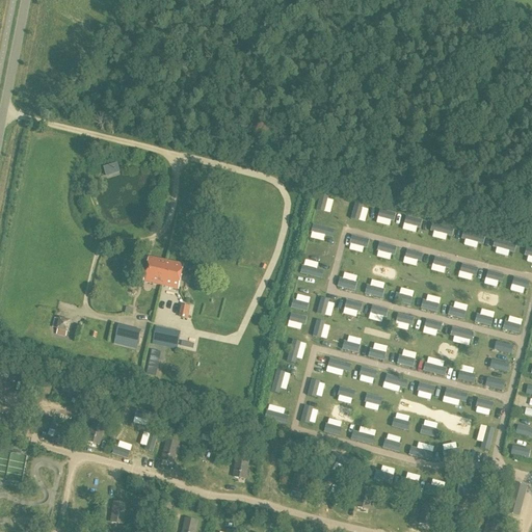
[(117,164),(104,167),(106,176),(120,173),(117,164)]
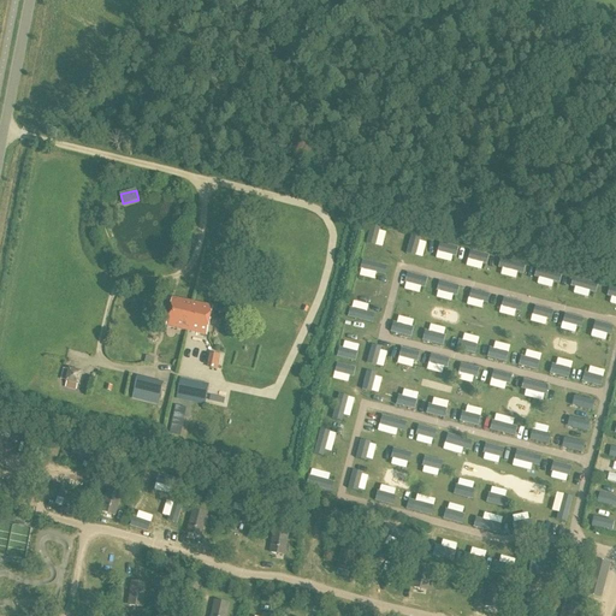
[(380,229),(371,226),(367,244),(375,247),(380,229)]
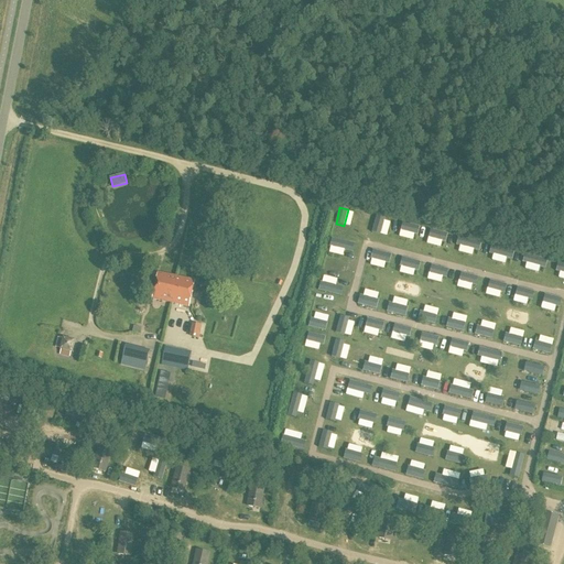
[(384,218),(376,216),(372,232),(380,235),(384,218)]
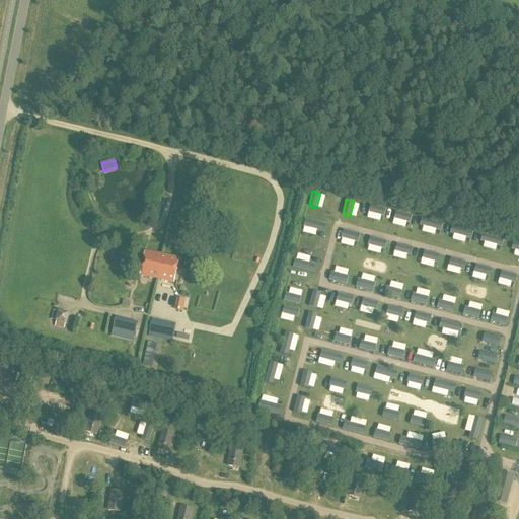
[(385,209),(370,205),(368,213),(384,216),(385,209)]
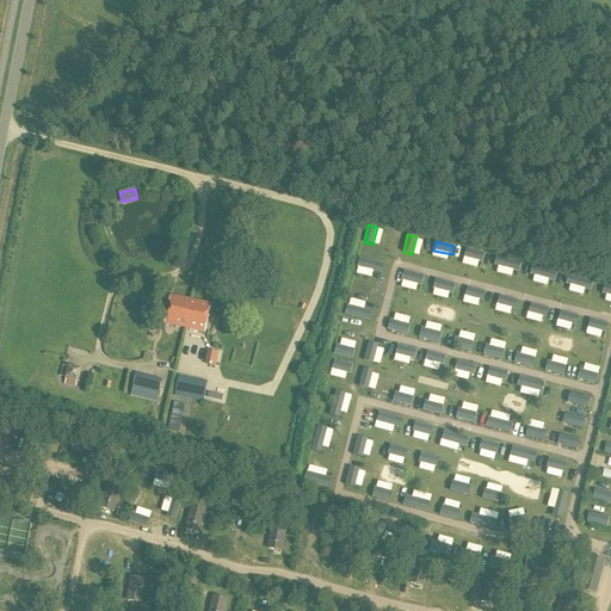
[(485,254),(466,250),(464,258),(482,263),(485,254)]
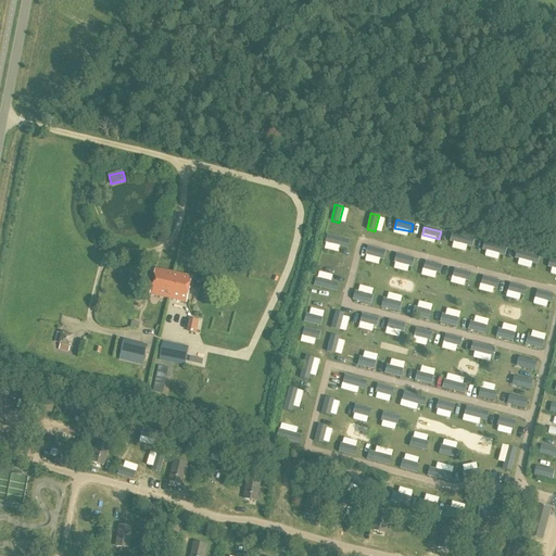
[(475,239),(451,234),(450,241),(472,247),(475,239)]
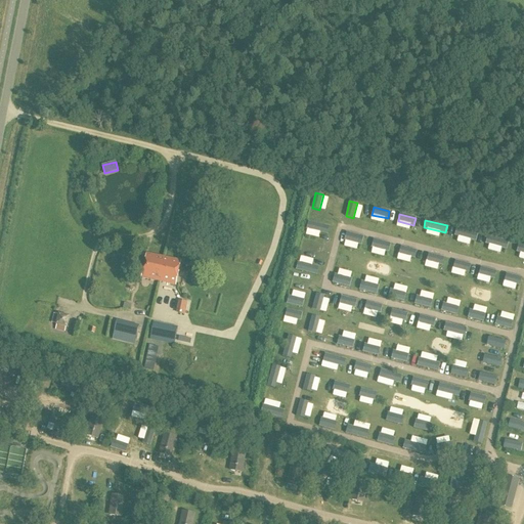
[(330,226),(308,221),(306,228),(328,233),(330,226)]
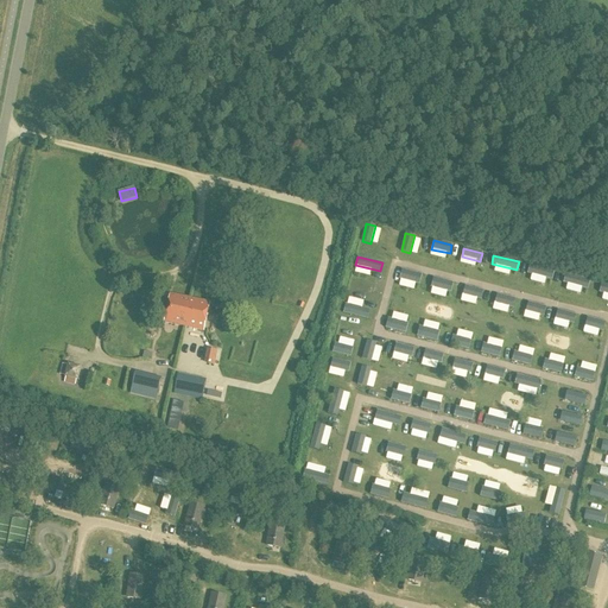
[(553,271),(529,265),(527,273),(552,279),(553,271)]
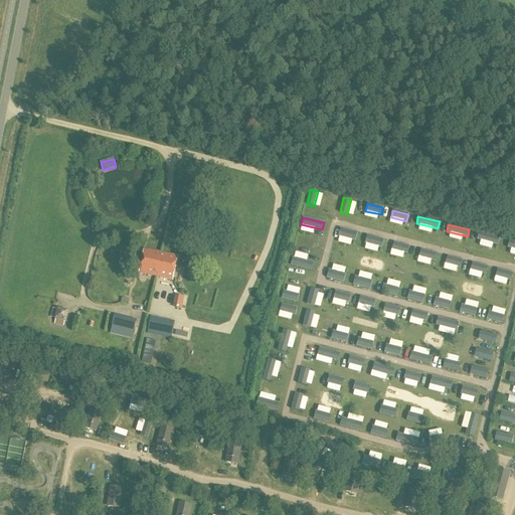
[(354,240),(356,233),(340,229),(339,236),(354,240)]
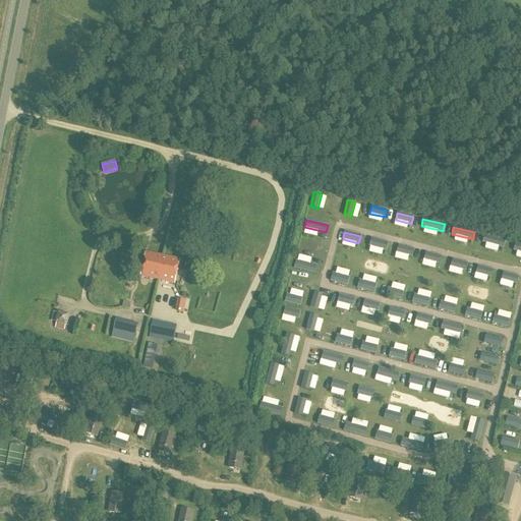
[(506,240),(484,234),(482,242),(504,247),(506,240)]
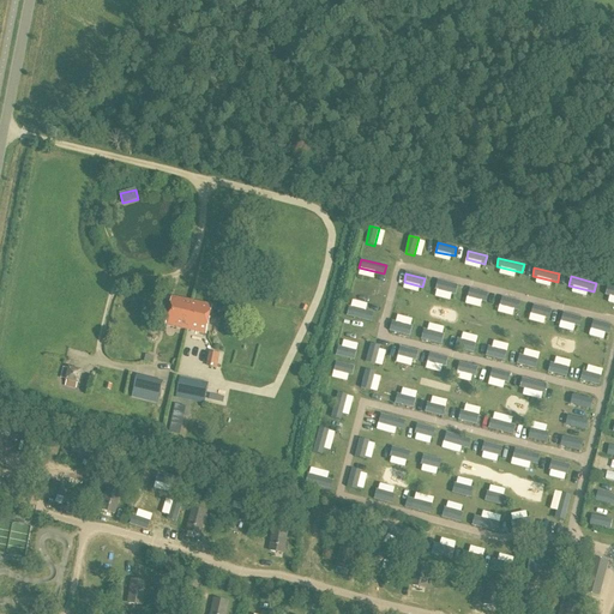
[(456,295),(457,287),(437,282),(435,290),(456,295)]
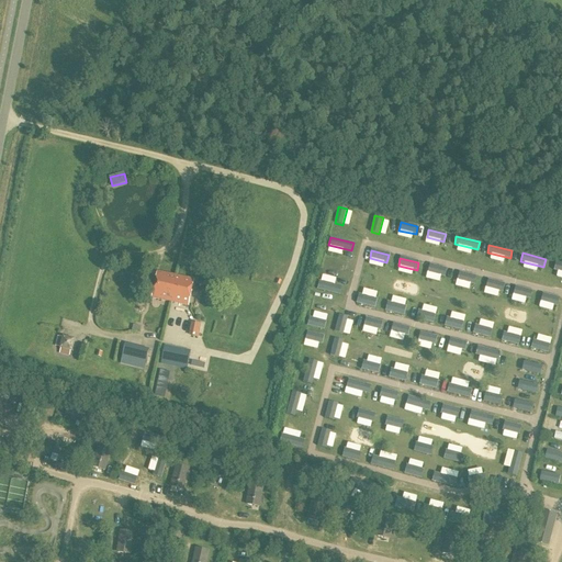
[(444,277),(446,269),(429,265),(428,273),(444,277)]
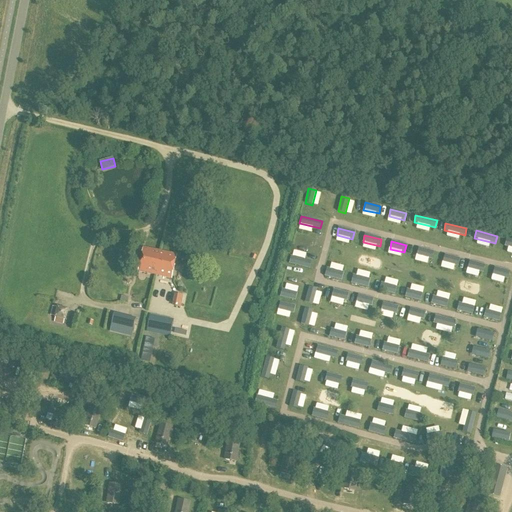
[(155,275),(160,252),(144,248),(139,271),(155,275)]
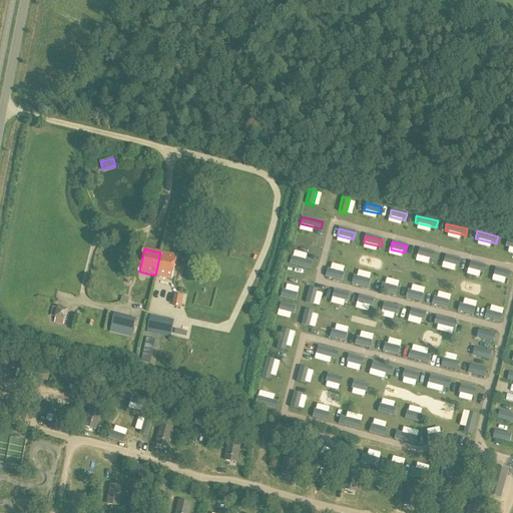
[(433,260),(434,252),(419,249),(417,255),(433,260)]
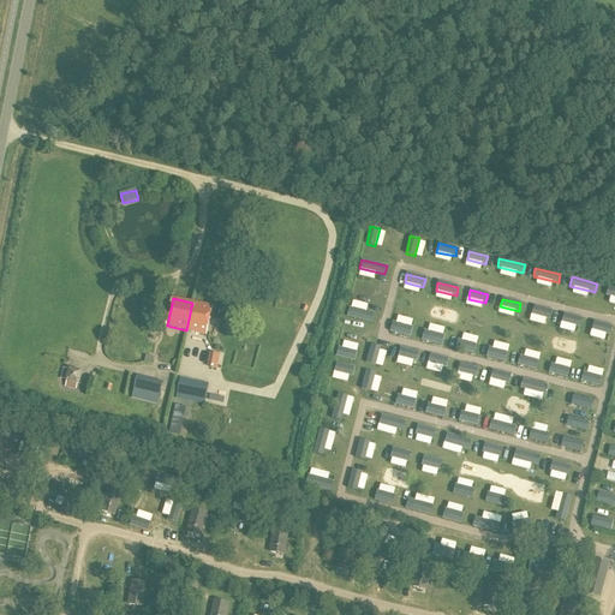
[(207,335),(213,306),(192,303),(186,330),(207,335)]
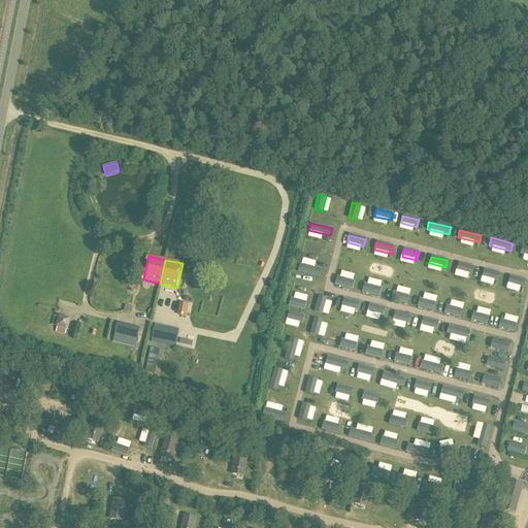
[(301,264),(299,272),(319,276),(321,269),(301,264)]
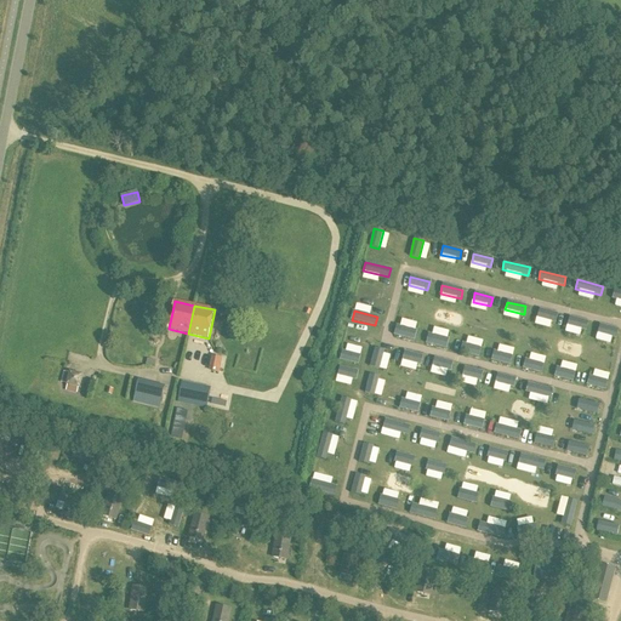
[(556,323),(557,314),(539,311),(536,319),(556,323)]
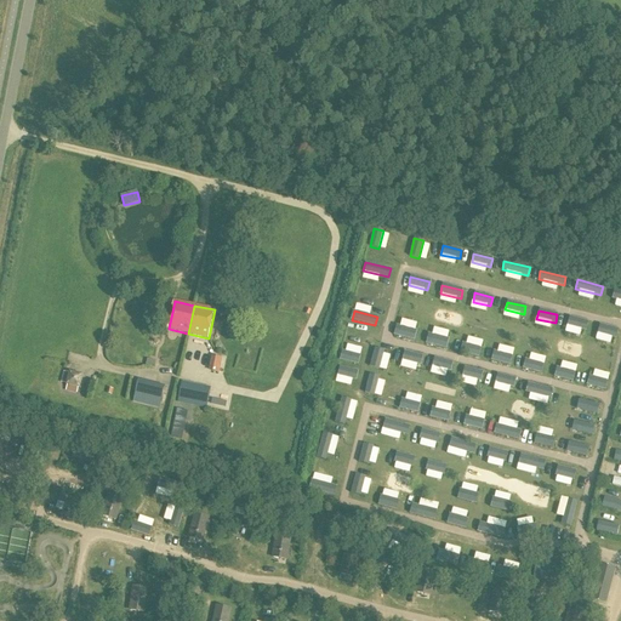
[(586,330),(587,323),(569,318),(568,326),(586,330)]
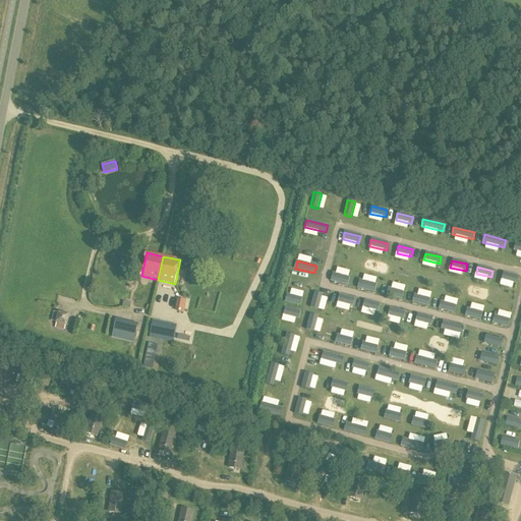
[(349,277),(332,273),(331,280),(347,284),(349,277)]
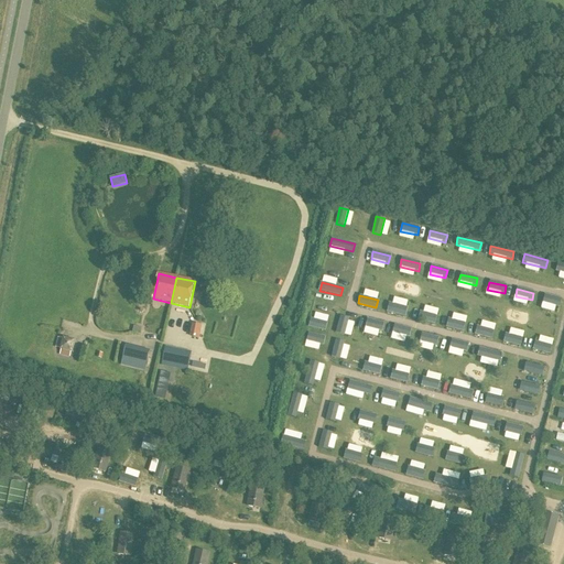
[(560,307),(561,300),(544,295),(543,303),(560,307)]
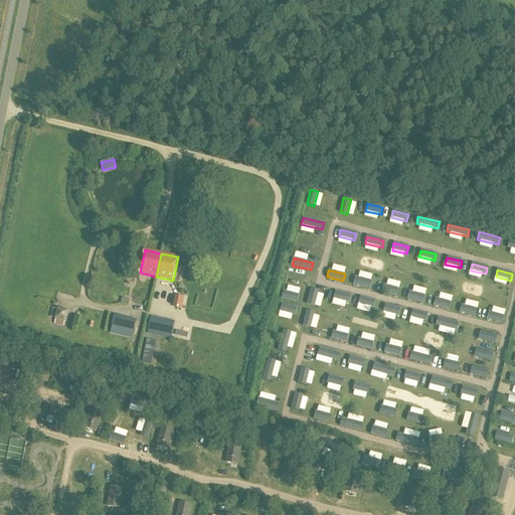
[(371,281),(355,277),(353,284),(370,288),(371,281)]
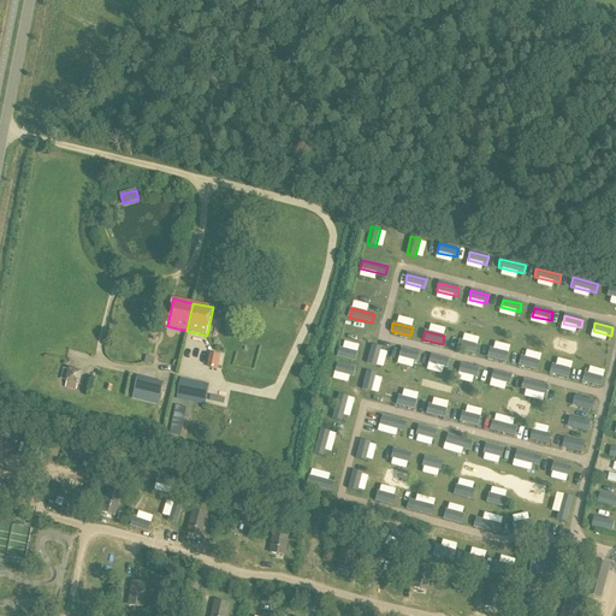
[(477,344),(458,341),(457,348),(475,353),(477,344)]
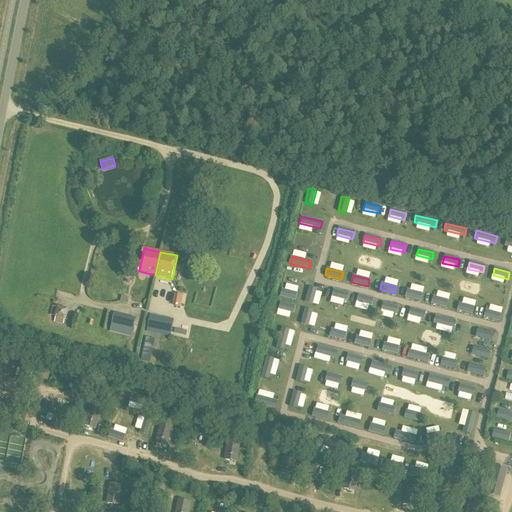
[(316,289),(309,287),(305,302),(312,304),(316,289)]
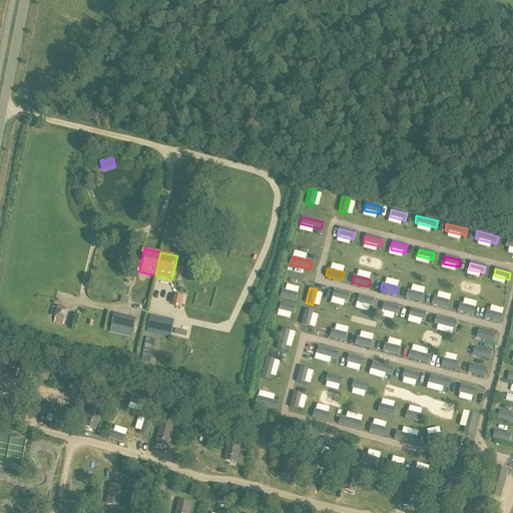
[(281,297),(296,301),(298,294),(283,290),(281,297)]
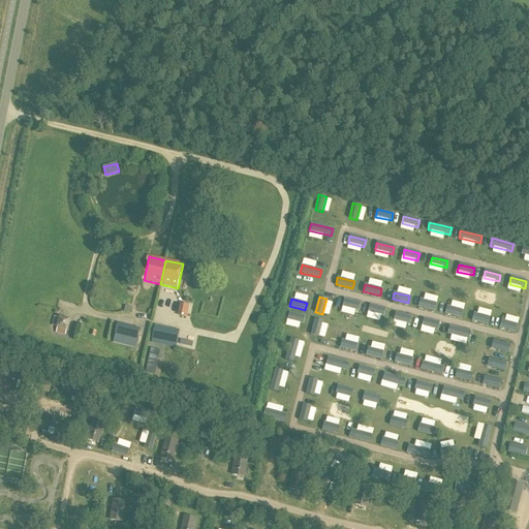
[(436,303),(421,299),(418,306),(435,310),(436,303)]
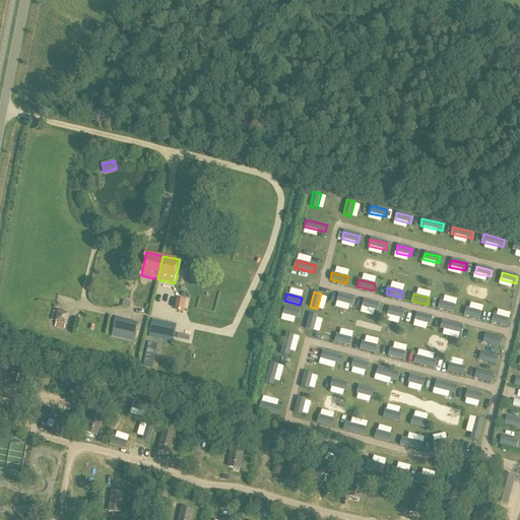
[(337,302),(352,305),(353,298),(338,295),(337,302)]
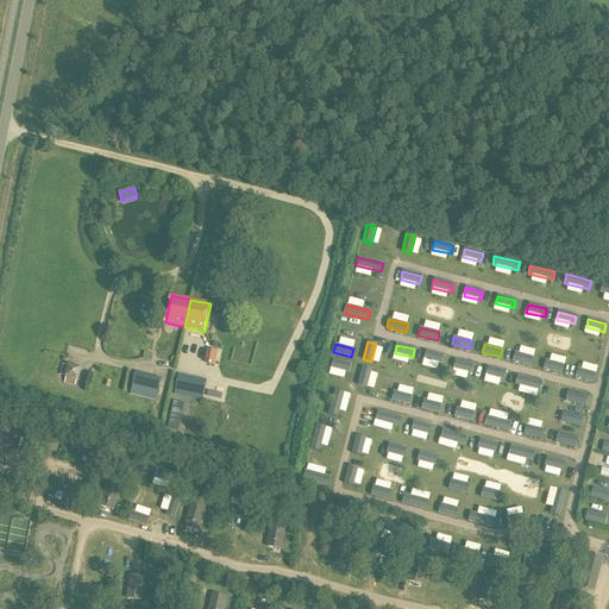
[(213,351),(212,366),(223,366),(224,351),(213,351)]
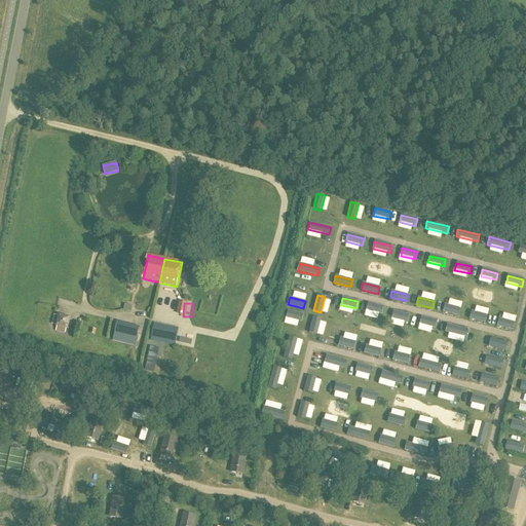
[(366,310),(381,314),(383,307),(367,303),(366,310)]
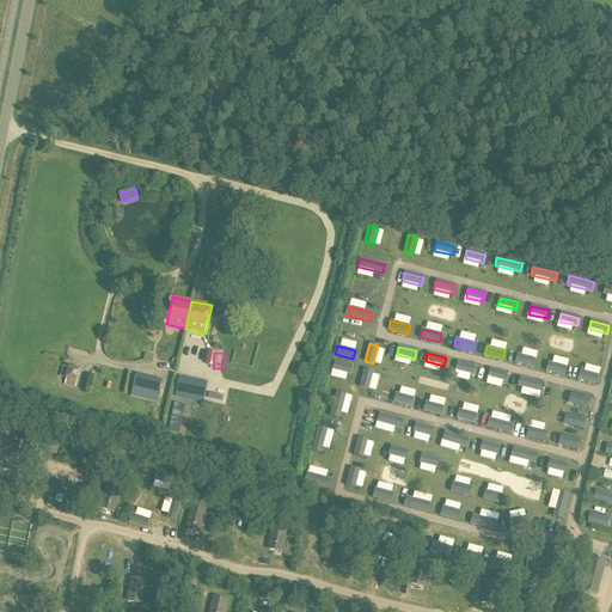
[(536,359),(518,354),(515,362),(533,367),(536,359)]
